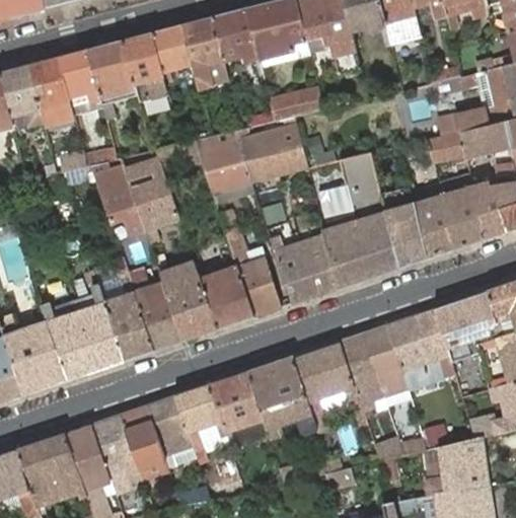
[(1,0),(7,18),(43,9),(41,0),(1,0)]
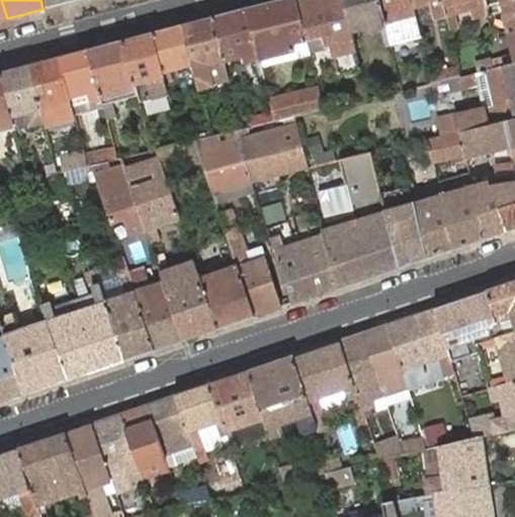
[(40,0),(43,9),(76,0),(40,0)]
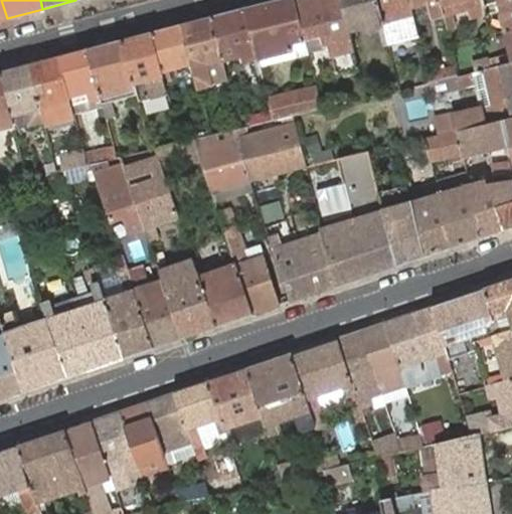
[(274,0),(243,7),(256,55),(257,58),(290,49),(288,42),(303,38),(302,37),(293,0),(274,0)]
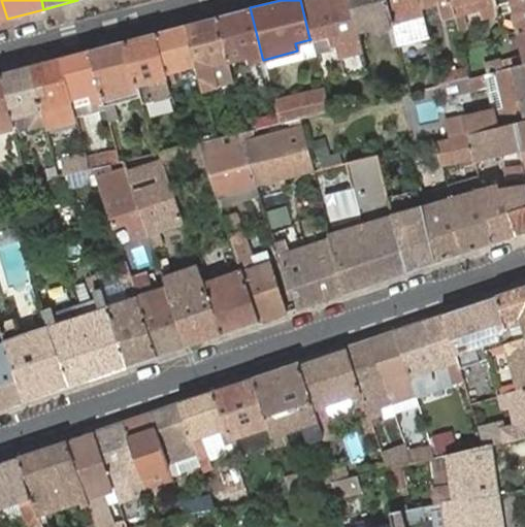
[(300,0),(309,38),(310,39),(313,51),(329,45),(335,44),(337,55),(342,75),(365,69),(360,48),(356,29),(348,0),(300,0)]
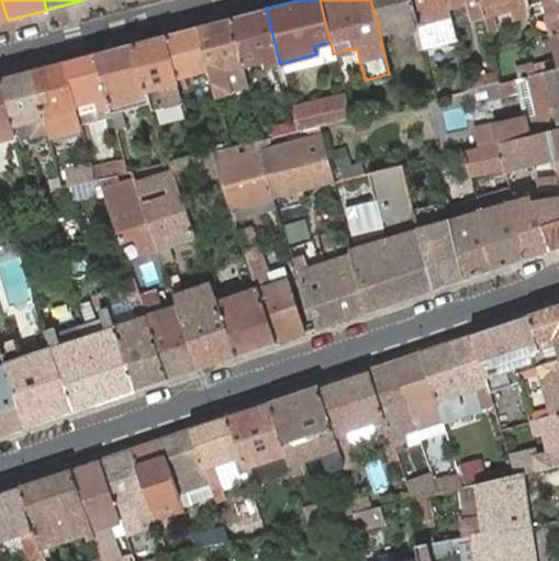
[(370,0),(379,31),(398,26),(398,31),(416,26),(410,0),(370,0)]
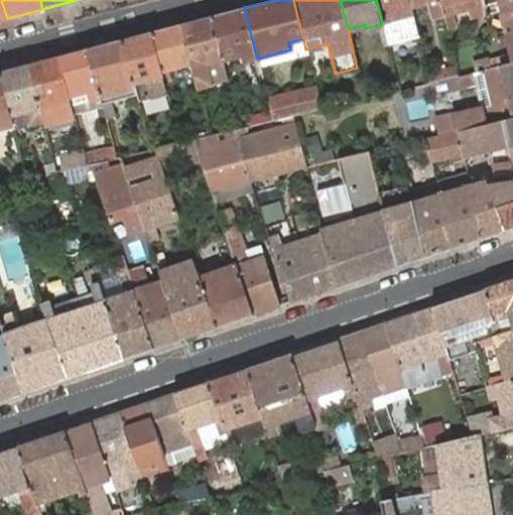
[(376,0),(382,24),(385,36),(387,43),(416,36),(408,5),(407,0),(376,0)]
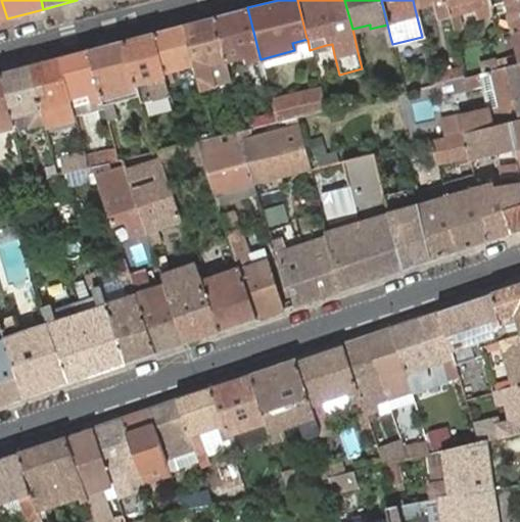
[(413,0),(414,5),(435,0),(439,15),(447,12),(445,3),(443,0),(413,0)]
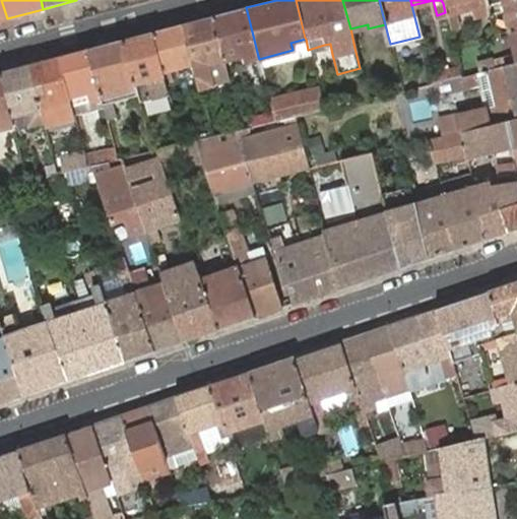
[(441,0),(443,3),(445,12),(449,28),(456,26),(452,11),(470,7),(473,16),(487,13),(483,0),(441,0)]
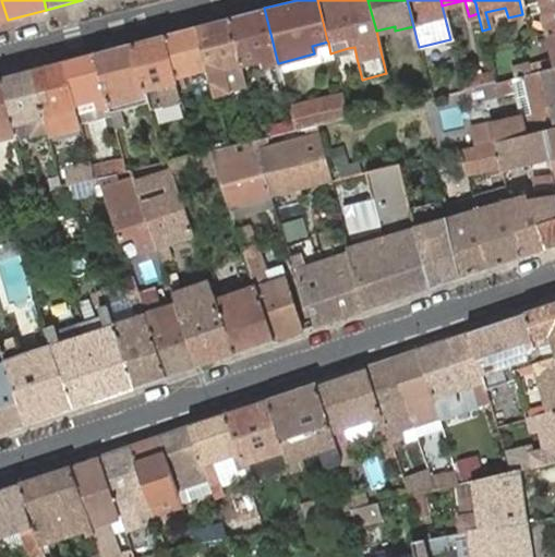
[(554,28),(554,0),(539,0),(547,31),(554,28)]
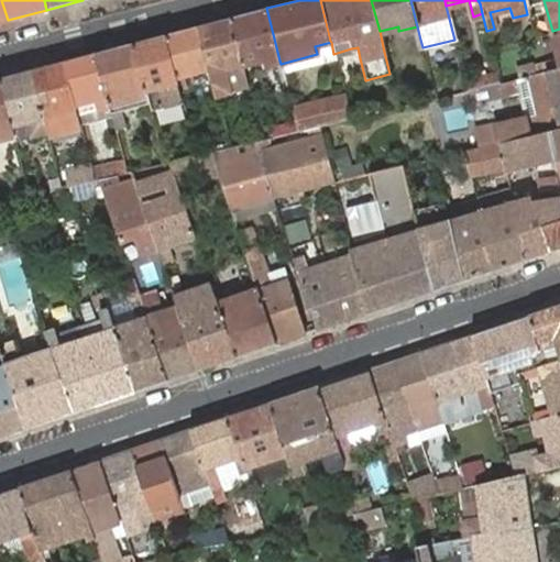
[(266,8),(229,18),(241,64),(261,58),(263,65),(275,62),(280,61),(266,8)]
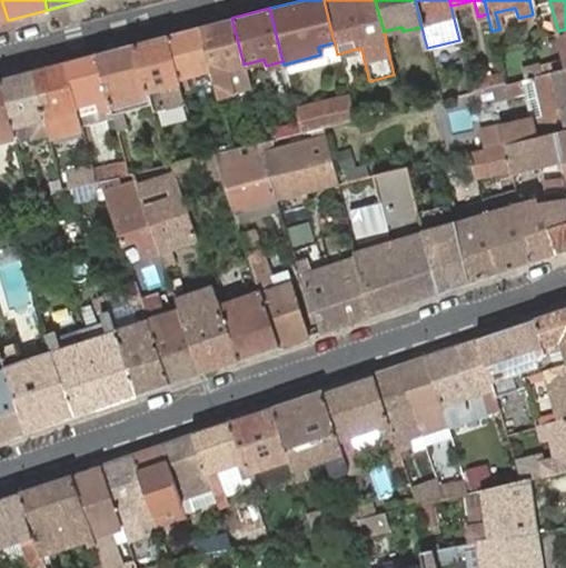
[(231,18),(198,27),(209,70),(216,96),(230,92),(229,90),(248,85),(244,65),(231,18)]
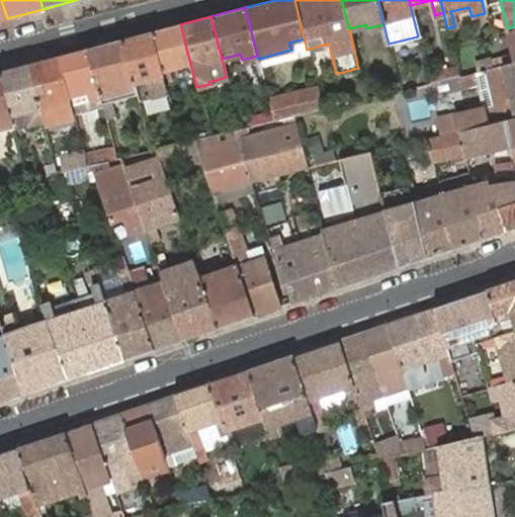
[(180,24),(151,32),(161,71),(161,75),(163,81),(170,79),(168,70),(190,64),(180,24)]
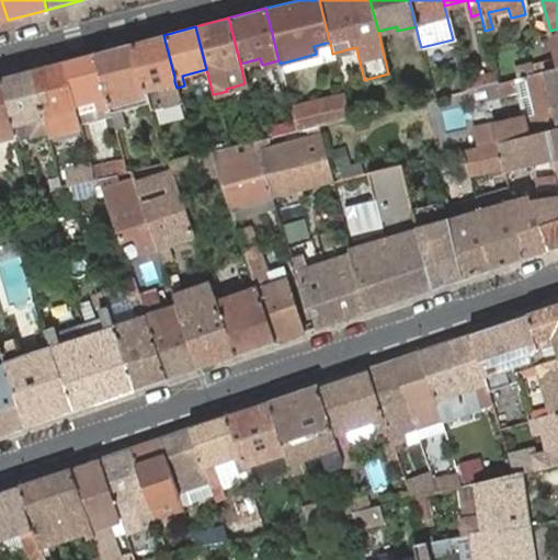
[(557,29),(550,31),(549,32),(556,59),(547,61),(525,67),(526,73),(549,68),(557,67),(557,66),(557,29)]
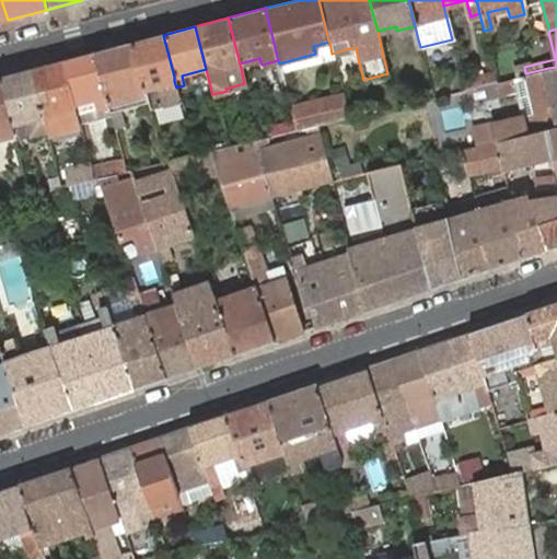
[(146,102),(148,109),(180,102),(176,88),(174,81),(174,77),(163,35),(130,44),(142,89),(143,93),(146,102)]
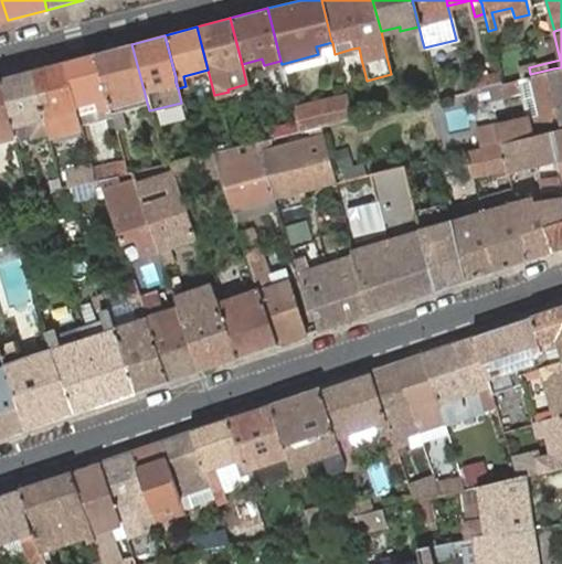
[(137,105),(147,103),(145,94),(144,89),(131,44),(94,54),(108,103),(109,107),(115,128),(124,126),(117,100),(135,96),(137,105)]
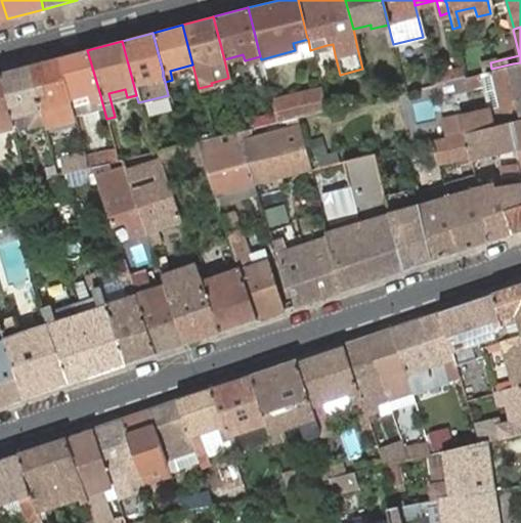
[(87,50),(57,57),(68,96),(92,90),(95,100),(101,99),(100,95),(87,50)]
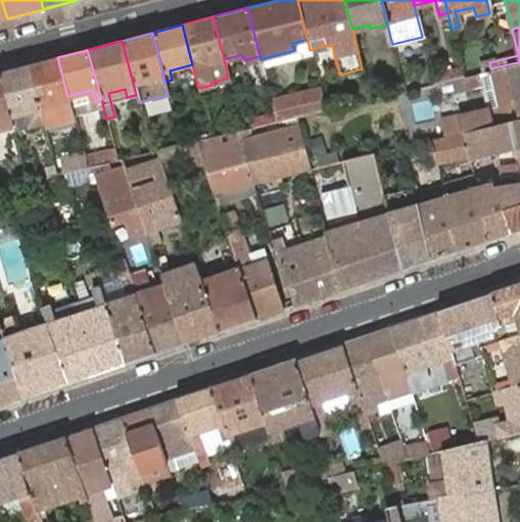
[(39,107),(41,114),(53,111),(51,104),(68,100),(67,96),(57,57),(28,65),(39,107)]
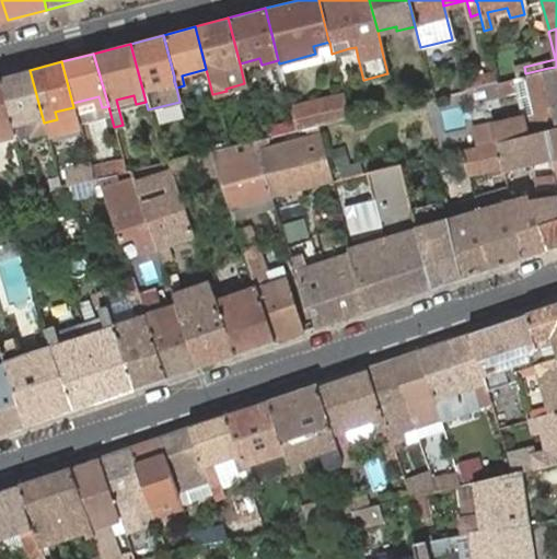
[(476,144),(496,141),(543,129),(556,126),(556,66),(556,67),(548,68),(525,73),(523,74),(497,81),(496,81),(495,81),(480,84),(484,99),(514,91),(521,116),(473,128),(476,144)]
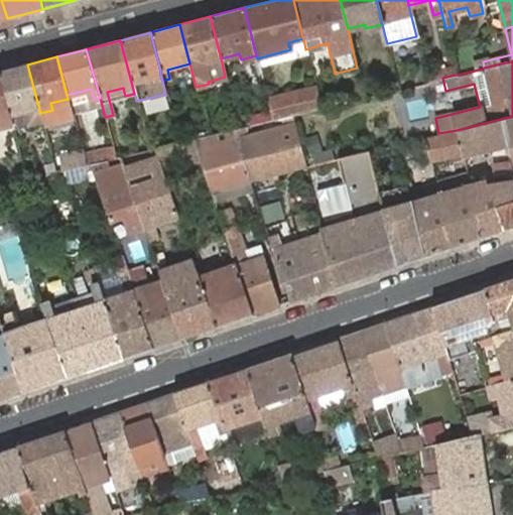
[(424,72),(427,82),(442,78),(456,75),(454,63),(424,72)]
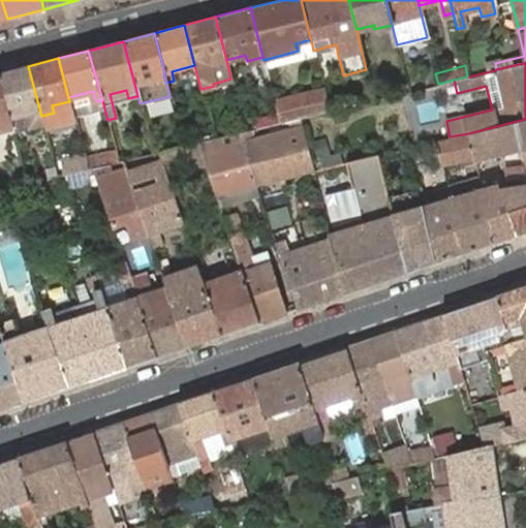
[(13,132),(43,125),(41,116),(39,109),(28,66),(0,73),(0,82),(9,117),(12,127),(13,132)]
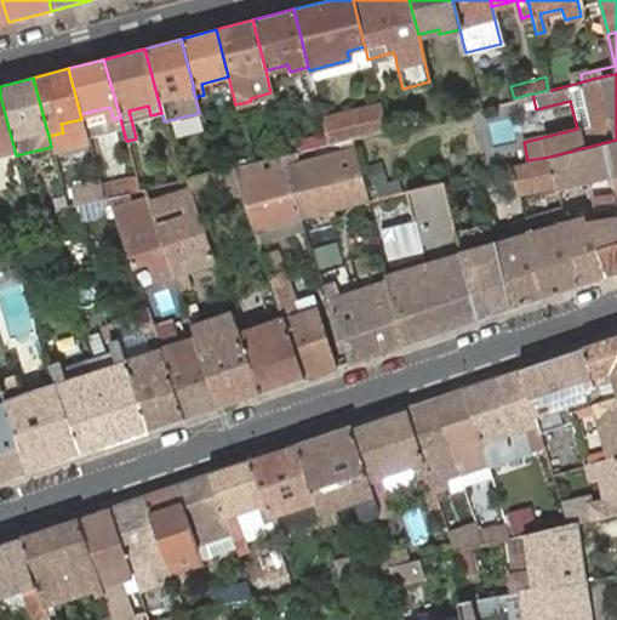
[(532,94),(514,98),(518,114),(536,109),(532,94)]
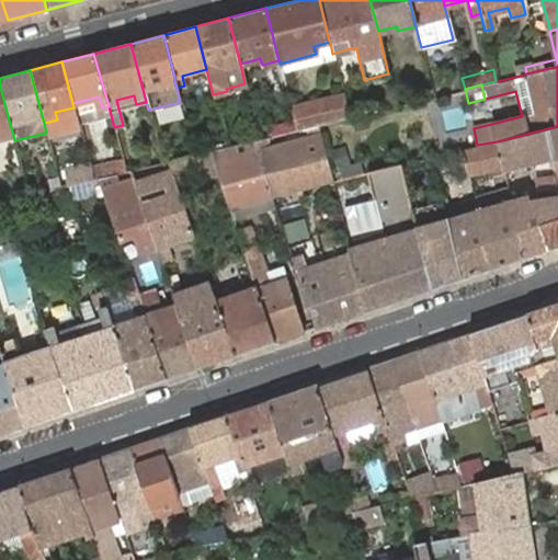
[(0,137),(13,135),(10,124),(0,87),(0,137)]
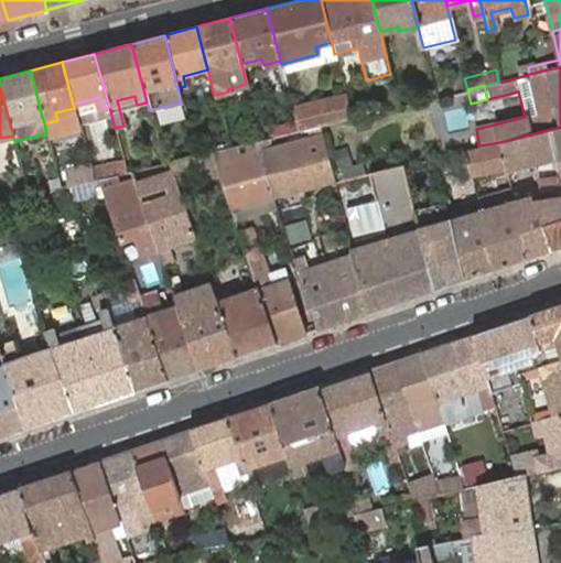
[(291,107),(298,131),(320,125),(349,118),(344,94),(291,107)]
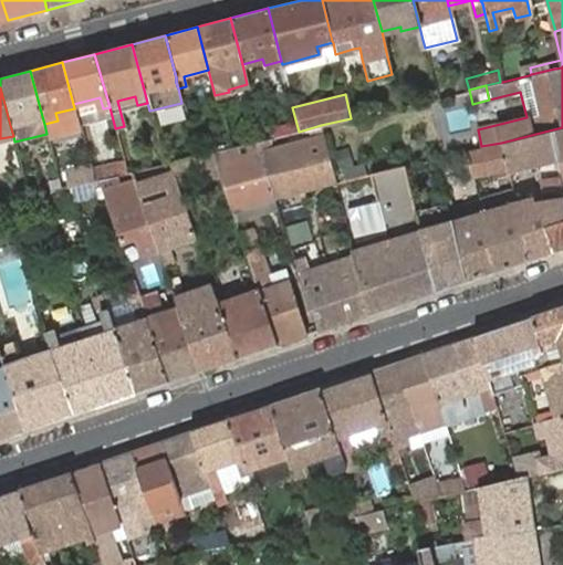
[(73,104),(74,108),(76,115),(103,108),(100,97),(73,104)]
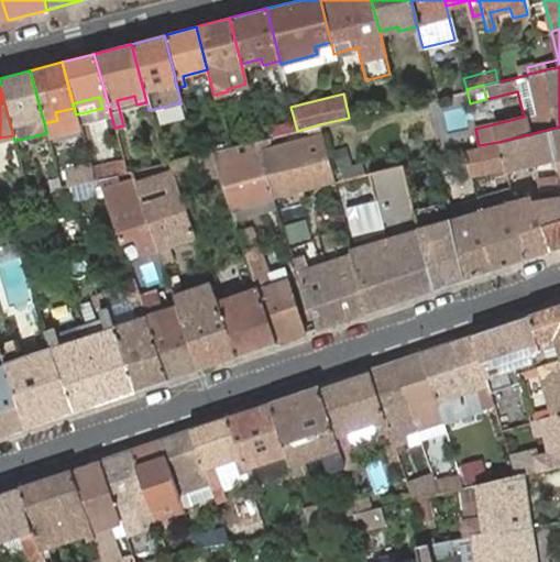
[(44,123),(46,133),(78,124),(76,114),(74,108),(55,112),(57,120),(44,123)]
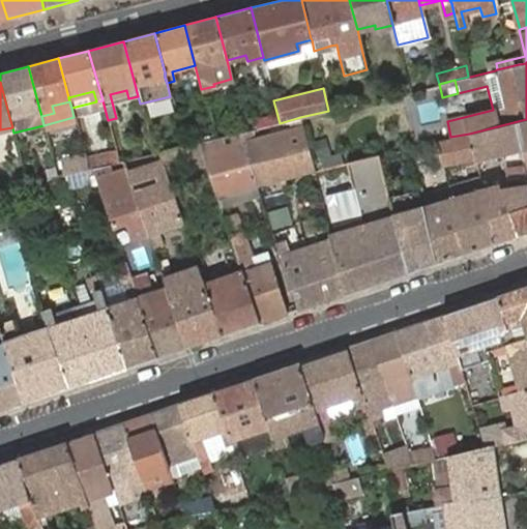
[(526,119),(514,122),(520,150),(526,149),(526,119)]
